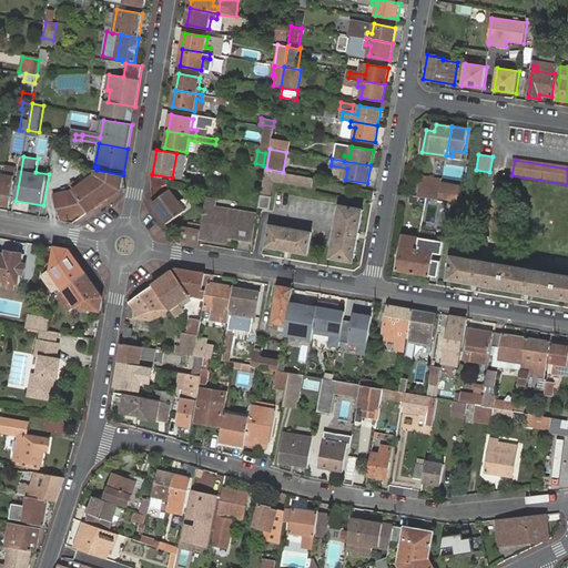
[(0,163),(0,175),(14,179),(17,166),(0,163)]
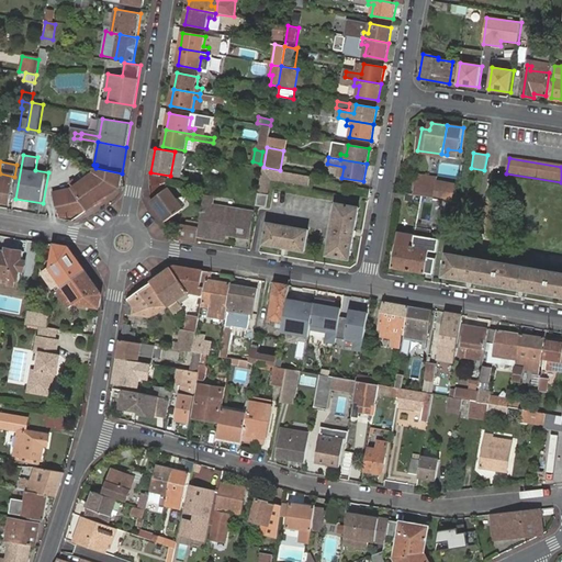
[(120,188),(122,173),(96,168),(94,168),(93,173),(76,186),(72,180),(69,183),(72,188),(53,194),(57,209),(59,217),(74,221),(120,188)]
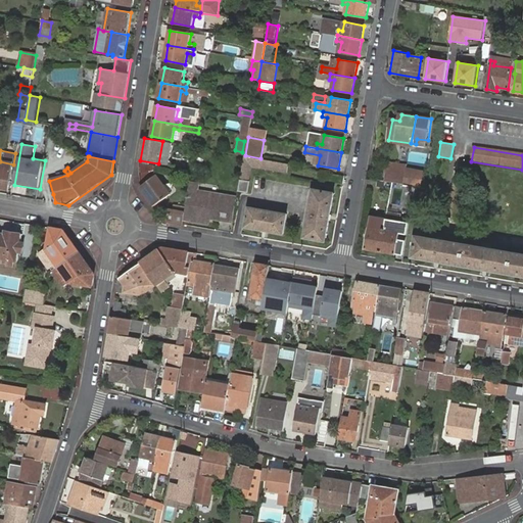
[(245,156),(242,178),(250,179),(252,165),(288,172),(289,163),(245,156)]
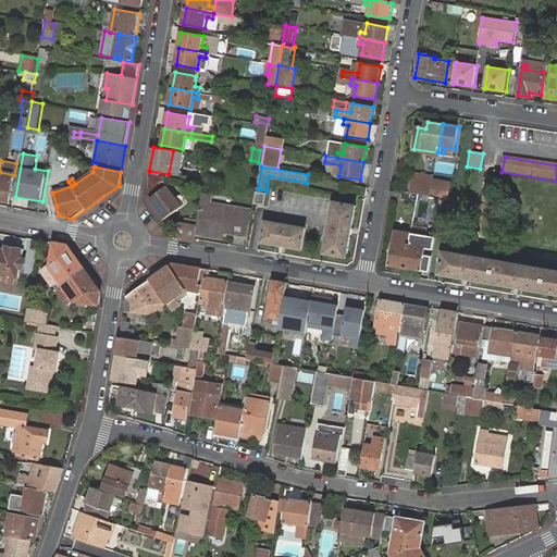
[(0,172),(0,199),(10,201),(14,175),(0,172)]
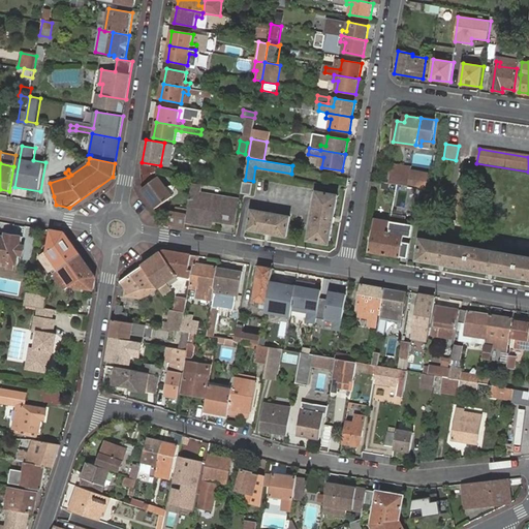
[(394,166),(392,176),(410,179),(412,169),(394,166)]
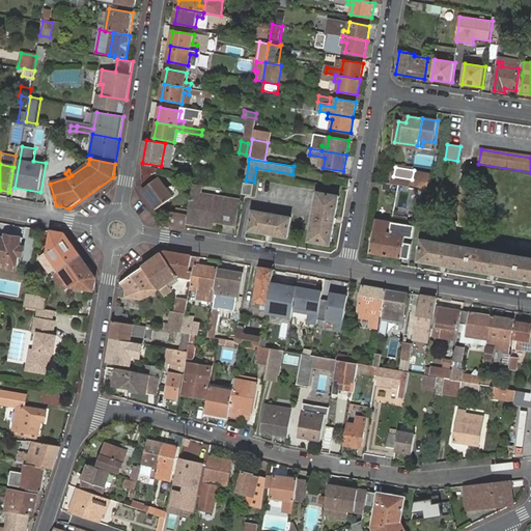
[(431,172),(414,169),(411,188),(422,190),(428,191),(431,172)]
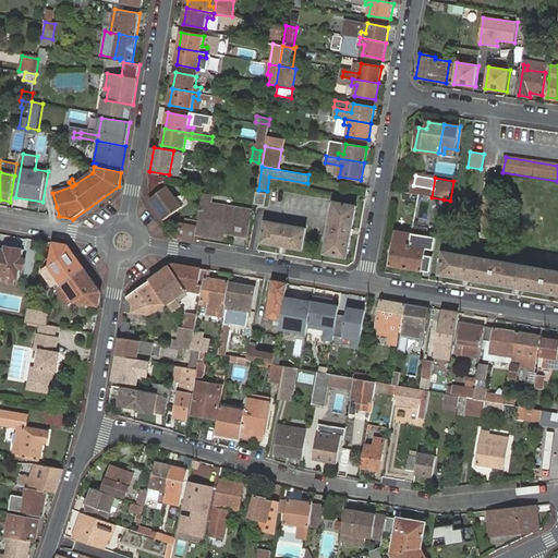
[(433,189),(413,185),(412,194),(432,197),(433,189)]
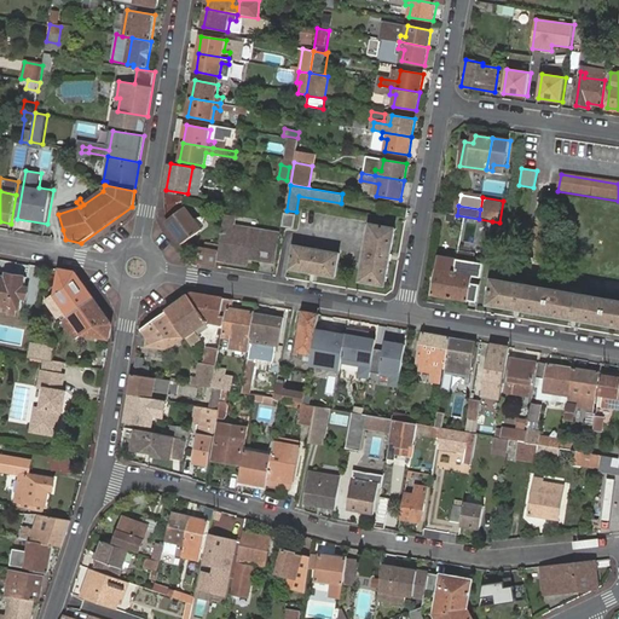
[(167,220),(184,243),(202,230),(185,208),(167,220)]
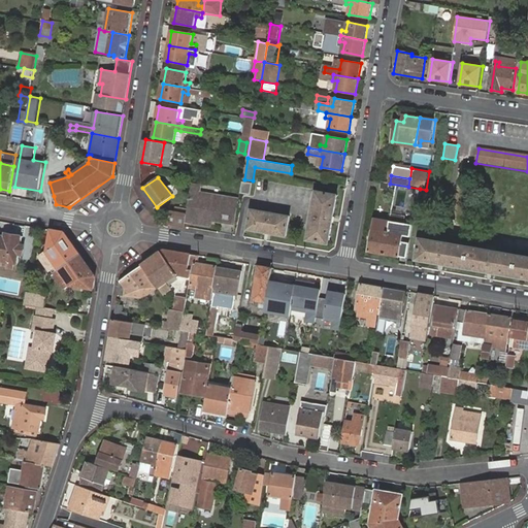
[(194,177),(187,221),(213,225),(215,220),(235,224),(238,208),(213,204),(217,189),(207,187),(209,180),(194,177)]
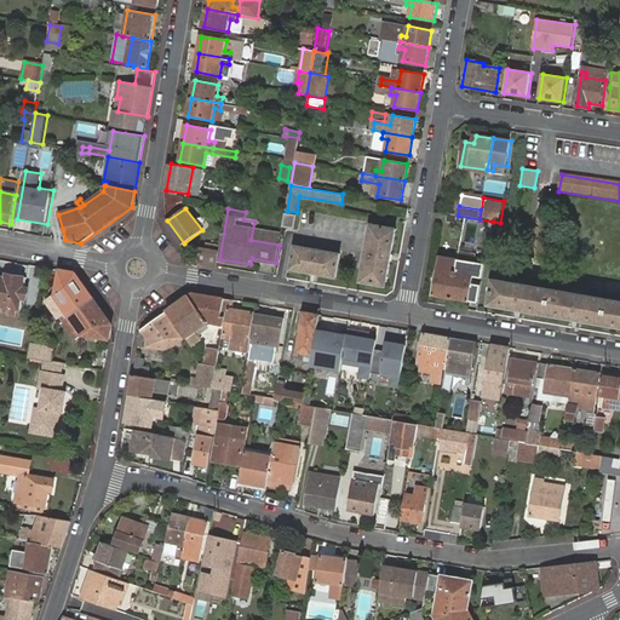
[(283,227),(294,228),(297,216),(286,213),(283,227)]
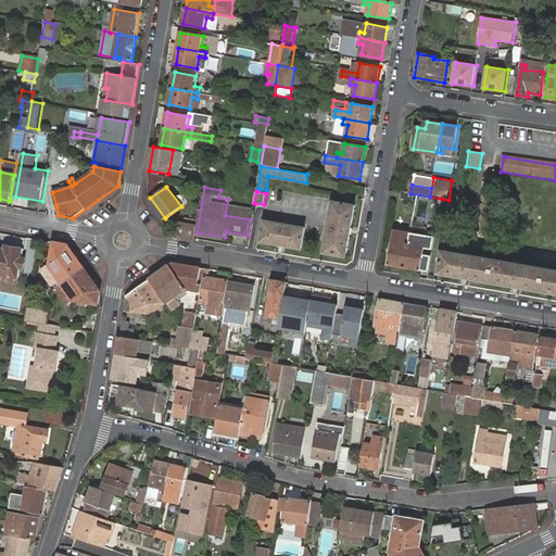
[(333,201),(326,242),(324,253),(345,257),(356,204),(333,201)]
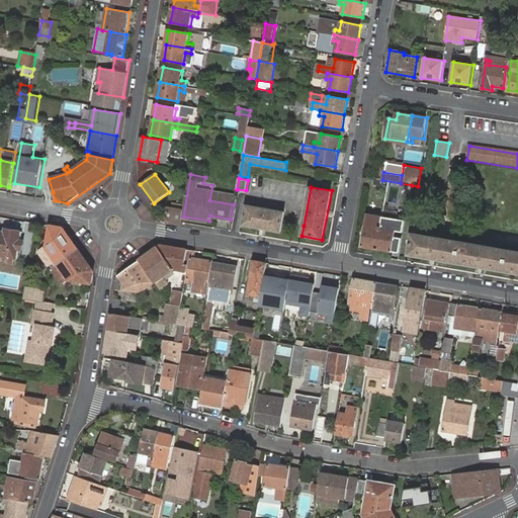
[(166,220),(181,223),(183,217),(184,207),(184,205),(172,203),(172,208),(168,207),(166,220)]
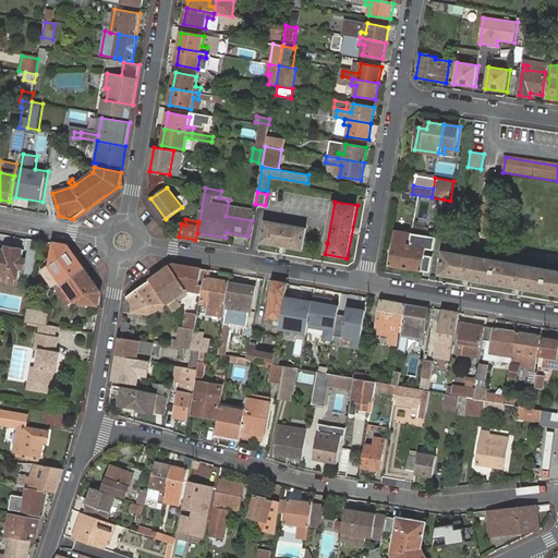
[(307,229),(301,228),(266,220),(263,242),(303,250),(306,231),(307,229)]
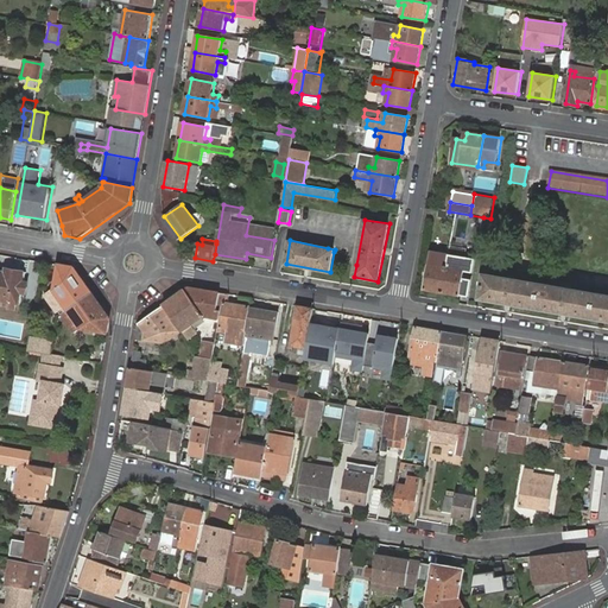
[(434,249),(426,289),(443,292),(449,260),(450,254),(450,252),(434,249)]
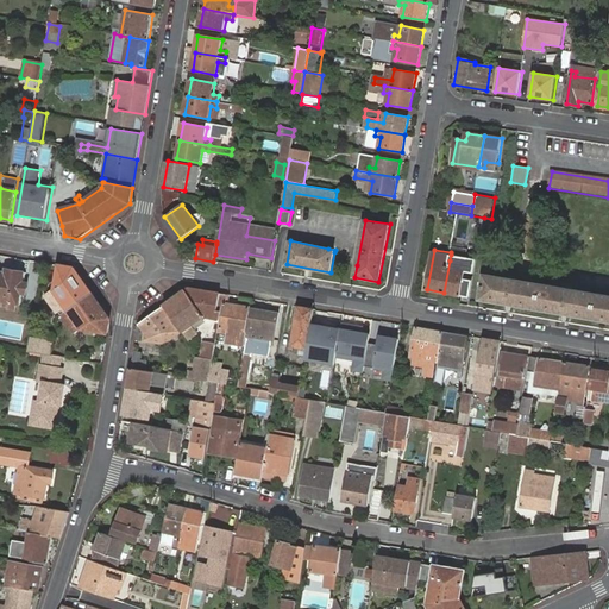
[(462,296),(462,293),(465,275),(473,276),(476,258),(451,255),(450,261),(444,293),(462,296)]
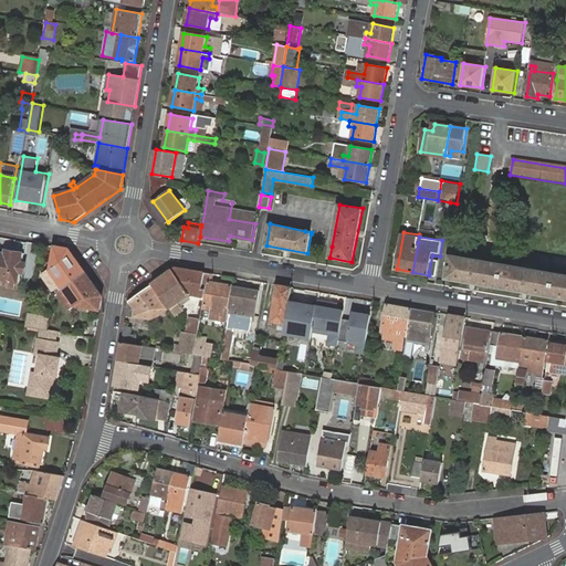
[(69,249),(54,247),(51,270),(63,287),(85,273),(69,249)]
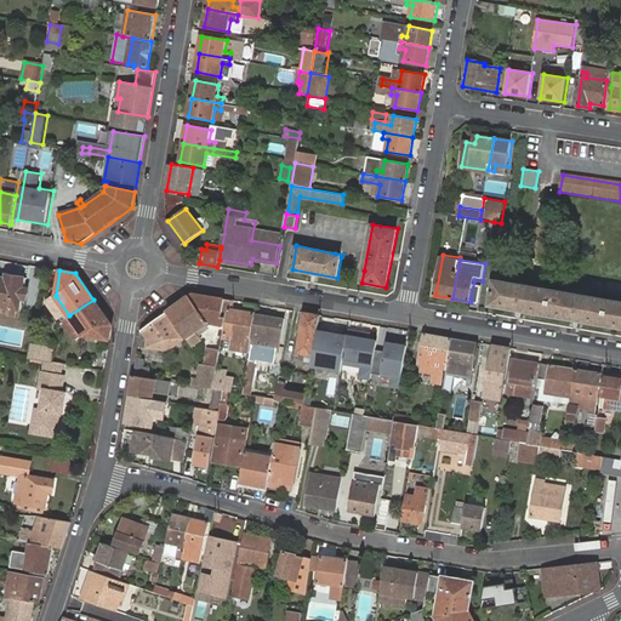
[(0,277),(0,312),(1,313),(3,307),(11,308),(10,314),(17,315),(23,277),(13,275),(13,280),(0,277)]
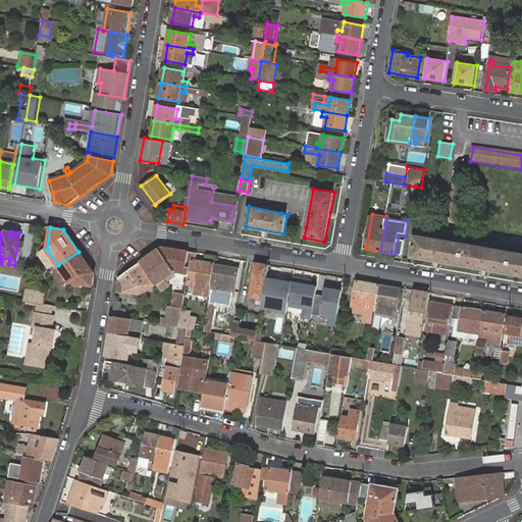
[(413,256),(521,275),(521,253),(416,235),(413,256)]
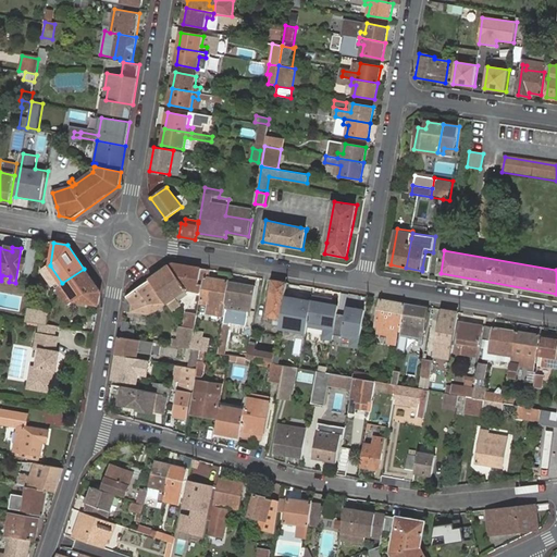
[(422,268),(430,270),(433,252),(425,251),(422,268)]
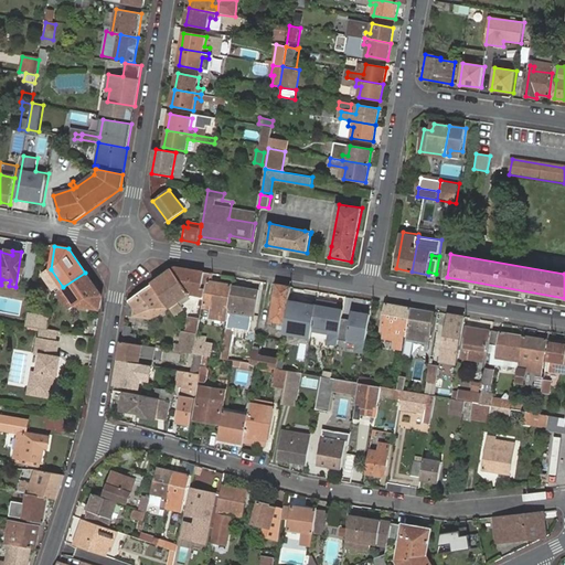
[(152,284),(170,308),(189,295),(204,297),(205,290),(201,289),(204,273),(176,267),(152,284)]
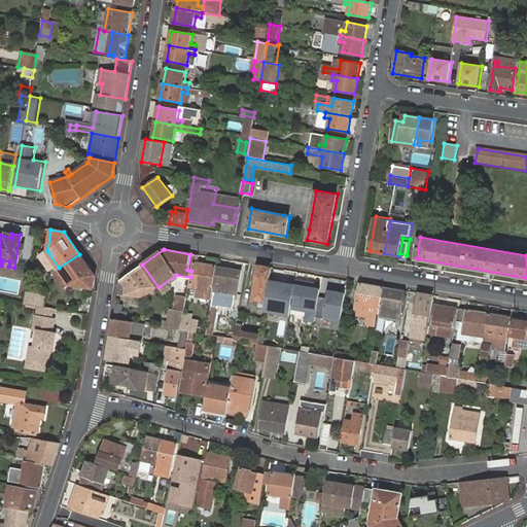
[(59,268),(47,251),(42,255),(54,272),(59,268)]
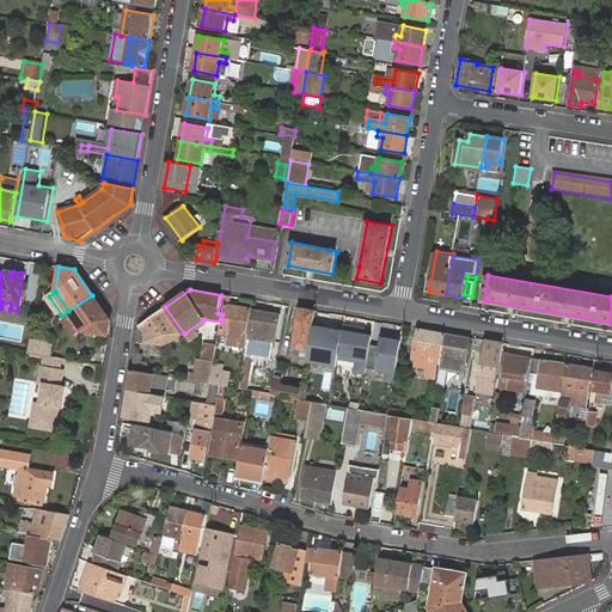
[(83,330),(108,336),(110,320),(92,295),(68,311),(83,330)]
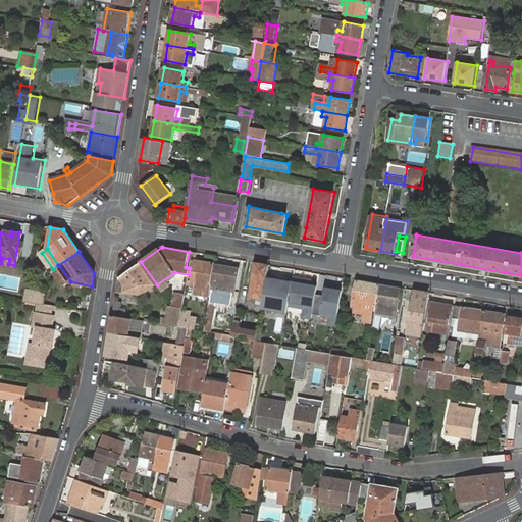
[(196,260),(197,253),(189,252),(186,267),(190,268),(192,268),(189,284),(192,284),(193,281),(207,283),(207,286),(210,288),(214,263),(196,260)]
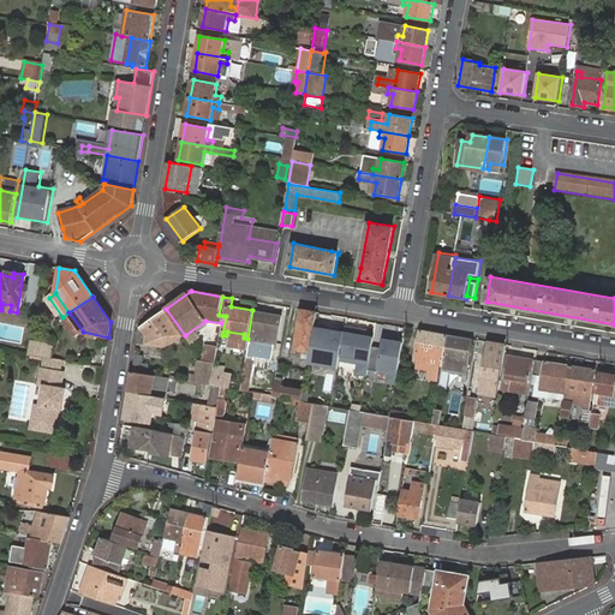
[(139,328),(137,342),(167,348),(185,335),(166,309),(139,328)]
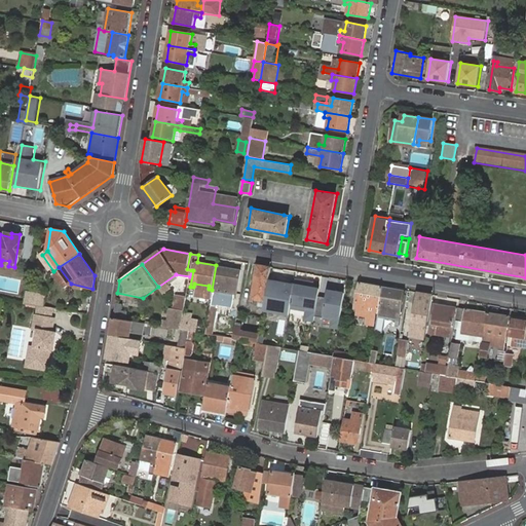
[(271,267),(258,265),(252,299),(261,300),(260,306),(265,306),(269,280),(271,267)]
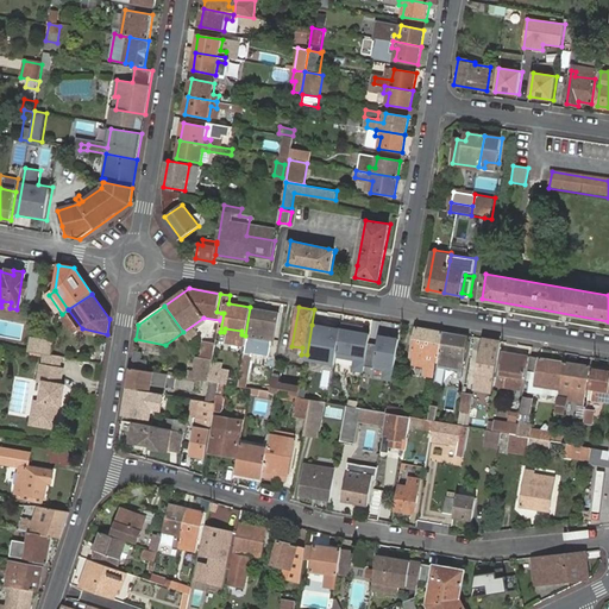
[(251,308),(242,369),(239,387),(246,387),(249,370),(253,340),(251,340),(252,333),(269,336),(268,343),(274,344),(278,313),(251,308)]
